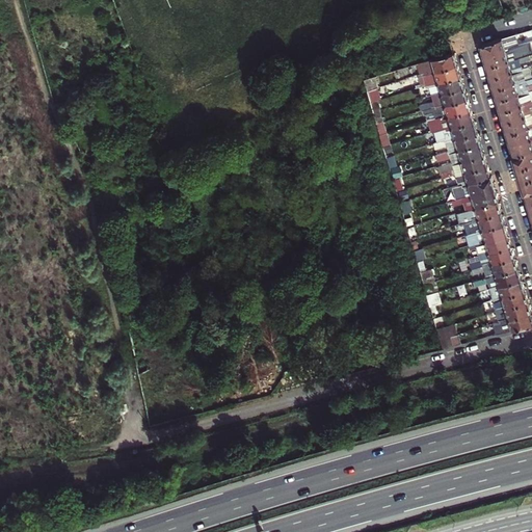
[(482,48),(484,57),(504,51),(505,52),(508,51),(508,50),(531,43),(527,31),(483,44),(482,45),(482,46),(481,47),(482,48)]
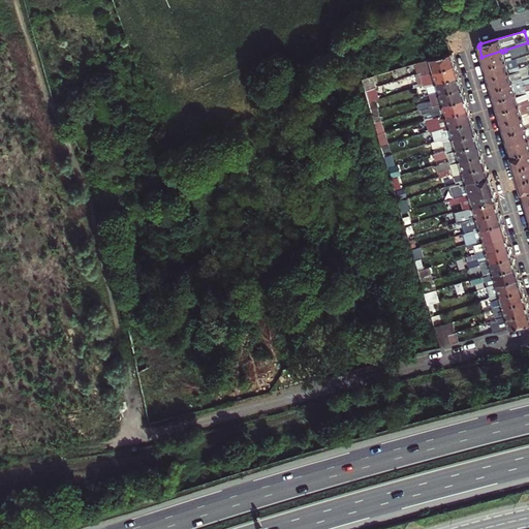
[(501,51),(481,57),(485,68),(505,62),(504,59),(510,57),(511,60),(527,55),(528,54),(528,47),(528,42),(505,50),(505,51),(502,52),(501,51)]
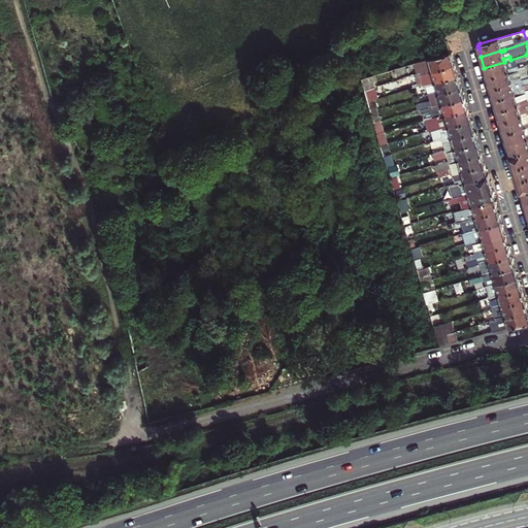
[(422,72),(454,64),(451,53),(450,52),(422,60),(425,69),(421,70),(422,72)]
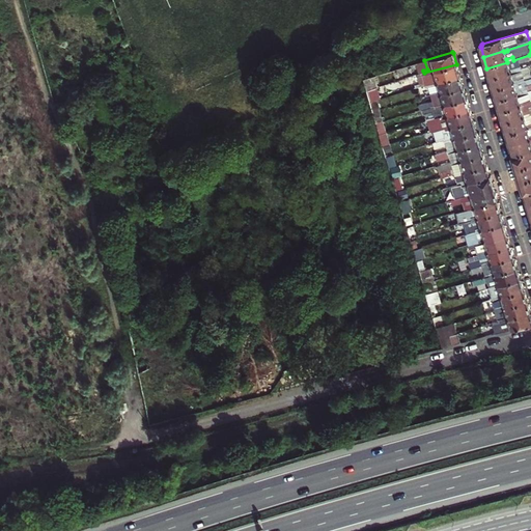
[(491,79),(510,73),(510,71),(515,68),(516,71),(528,67),(530,65),(530,61),(529,55),(513,60),(512,57),(506,59),(507,62),(486,68),(491,79)]
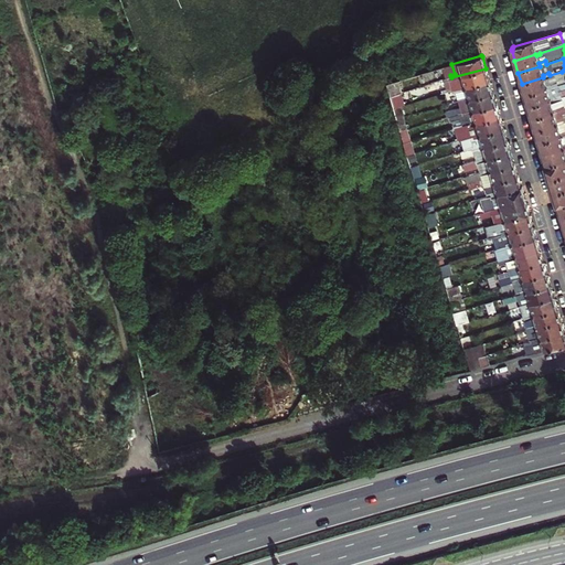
[(452,91),(489,80),(486,68),(451,77),(445,80),(448,89),(451,88),(452,91)]
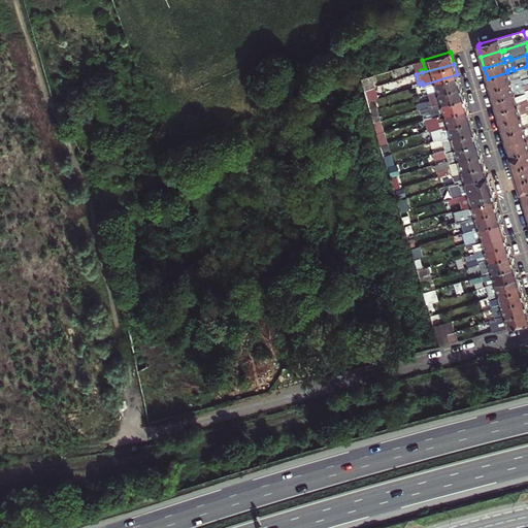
[(491,90),(510,84),(510,81),(517,79),(517,81),(522,79),(527,77),(525,67),(514,70),(513,68),(507,70),(507,72),(488,78),(491,90)]
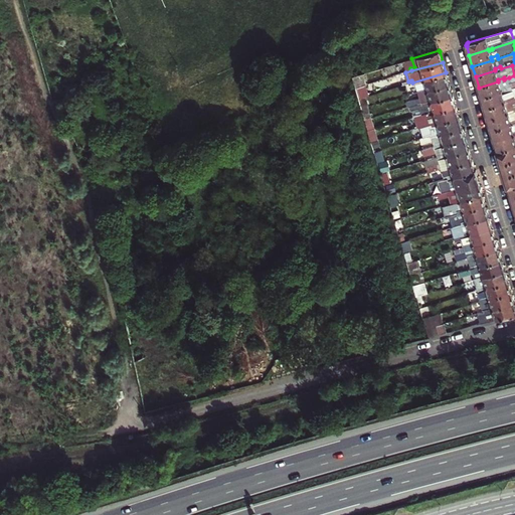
[(418,93),(450,83),(446,72),(412,82),(413,86),(415,84),(418,93)]
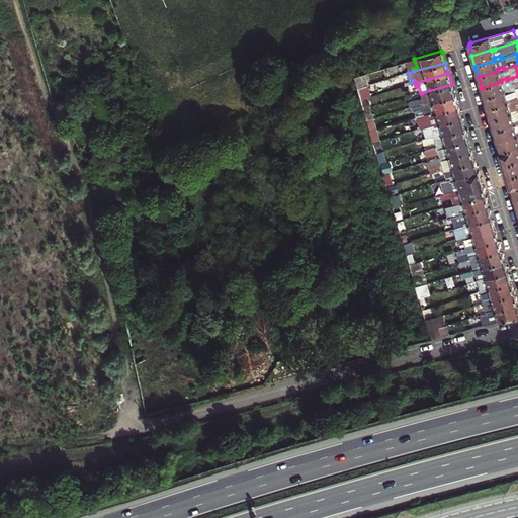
[(501,80),(501,82),(482,88),(485,99),(504,93),(503,91),(510,89),(511,91),(516,89),(512,78),(507,80),(507,78),(501,80)]
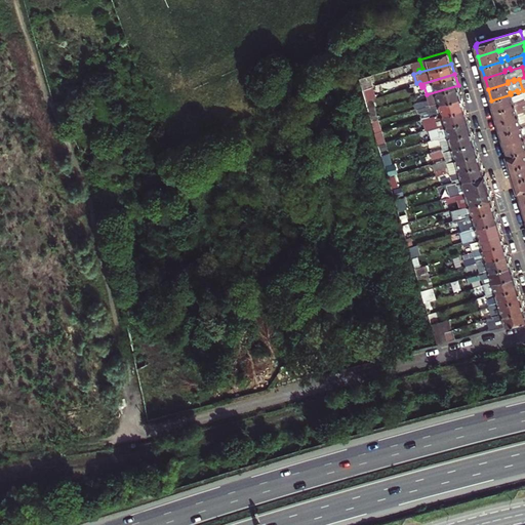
[(430,106),(461,96),(458,85),(427,94),(429,101),(414,105),(415,110),(430,106)]
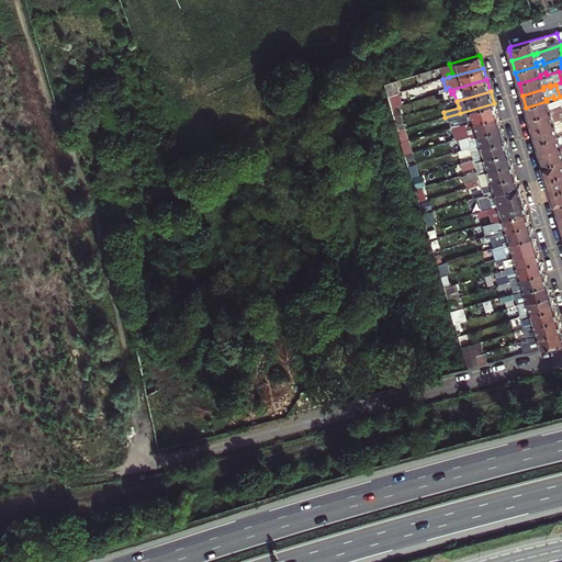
[(526,108),(529,119),(550,112),(550,110),(557,108),(558,111),(561,109),(561,96),(560,97),(554,99),(553,97),(546,99),(547,101),(526,108)]
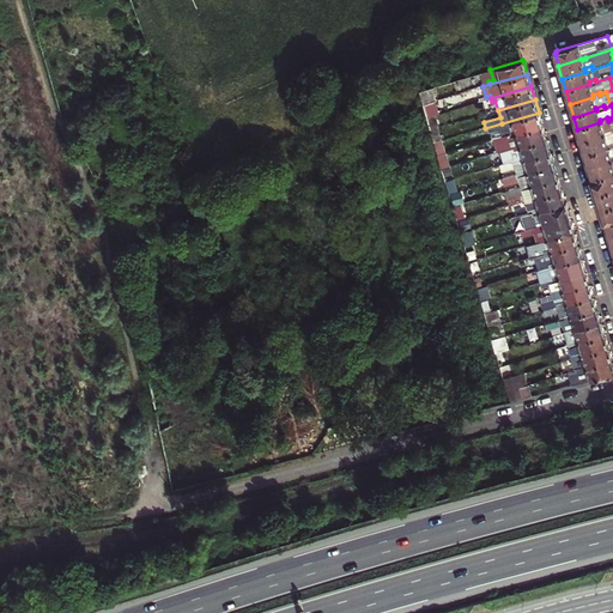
[(539,113),(502,123),(503,126),(507,125),(509,132),(505,133),(505,137),(542,126),(539,113)]
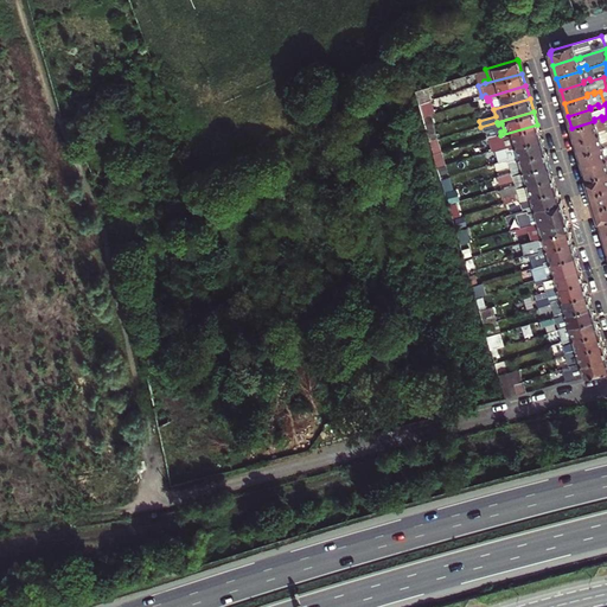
[(572,128),(576,141),(599,134),(598,132),(605,129),(606,132),(606,117),(602,120),(601,116),(594,119),(594,121),(572,128)]
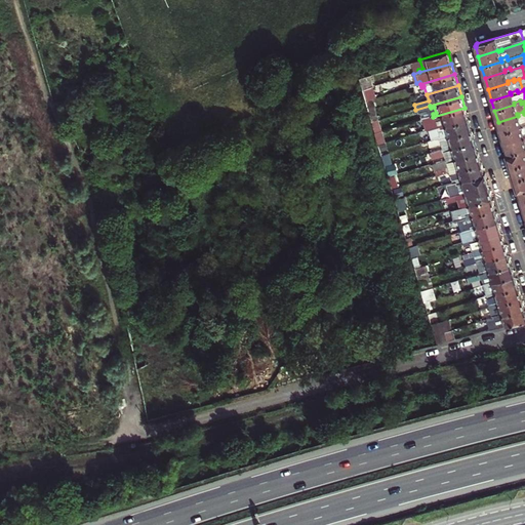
[(415,110),(412,111),(413,116),(417,114),(419,120),(421,120),(433,117),(433,114),(436,113),(434,107),(431,108),(430,106),(415,110)]
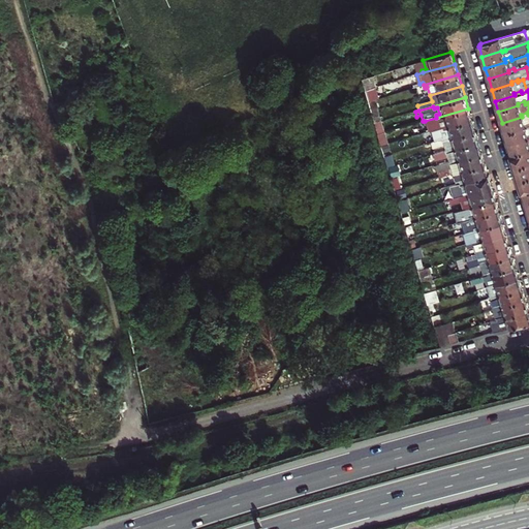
[(433,130),(471,119),(468,109),(436,118),(425,121),(428,131),(433,130)]
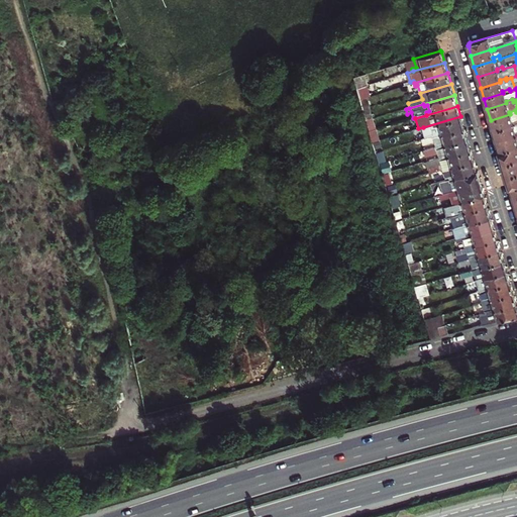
[(370,108),(364,110),(367,120),(373,118),(370,108)]
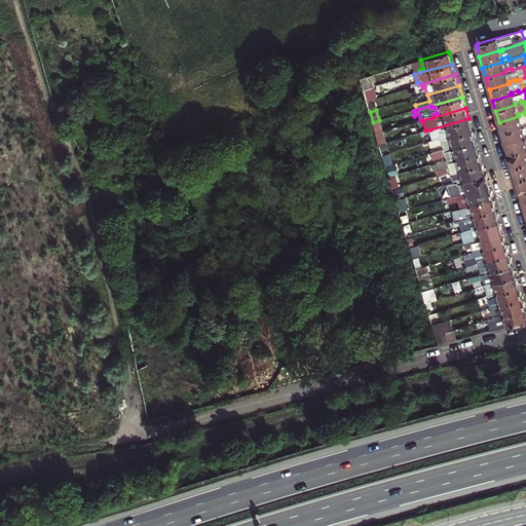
[(500,126),(502,134),(522,127),(522,124),(525,123),(525,114),(524,112),(518,114),(519,116),(499,122),(500,126)]
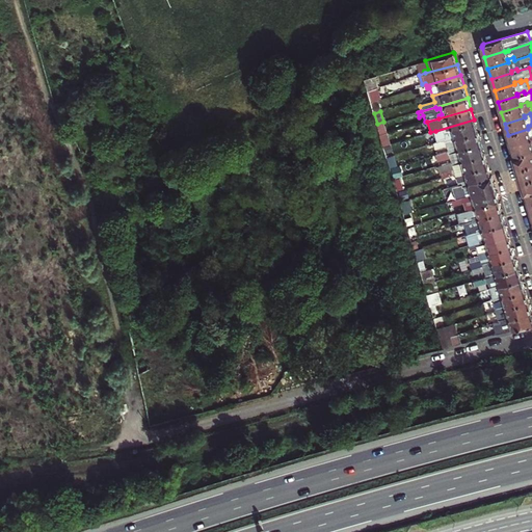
[(437,142),(478,131),(474,120),(435,131),(437,142)]
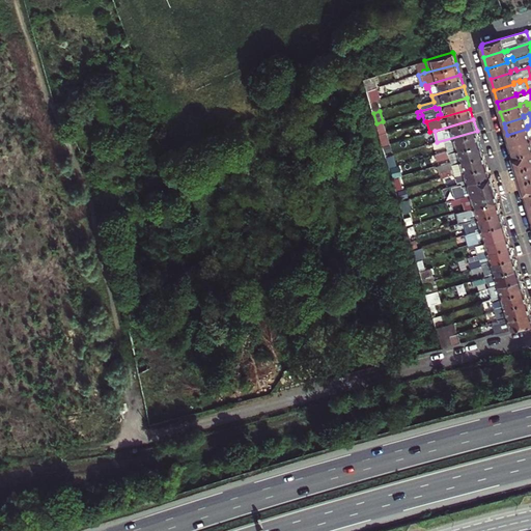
[(383,121),(376,123),(380,135),(386,133),(383,121)]
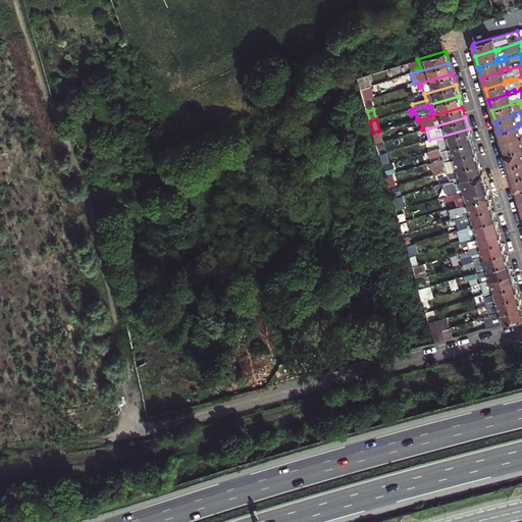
[(499,133),(502,143),(521,137),(521,135),(521,134),(521,122),(518,123),(518,126),(499,133)]
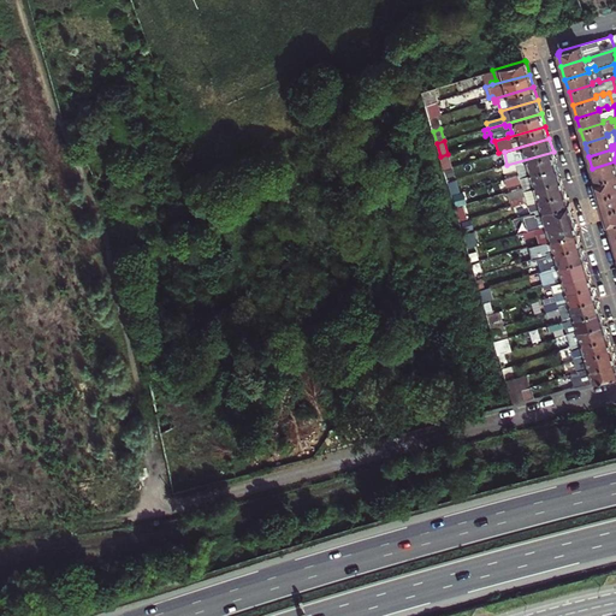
[(520,176),(557,164),(554,152),(507,165),(503,166),(505,172),(517,169),(520,176)]
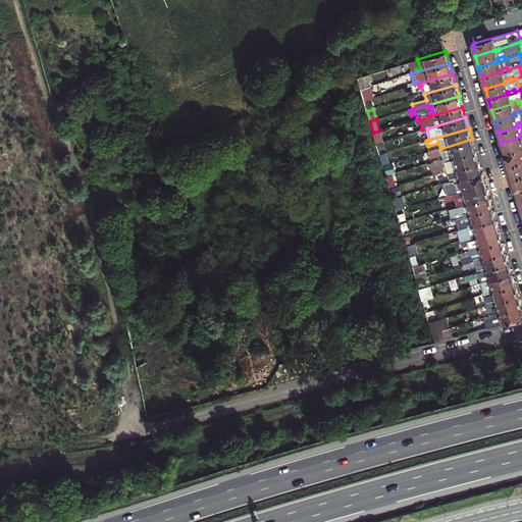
[(379,131),(373,133),(376,144),(382,142),(379,131)]
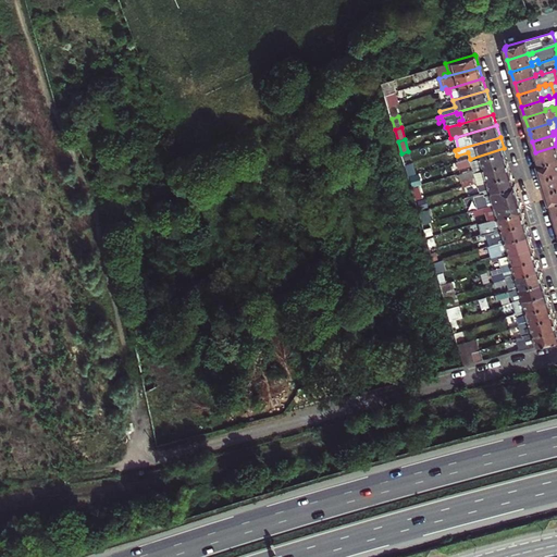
[(537,164),(556,158),(556,143),(556,144),(556,146),(535,152),(539,162),(537,162),(537,164)]
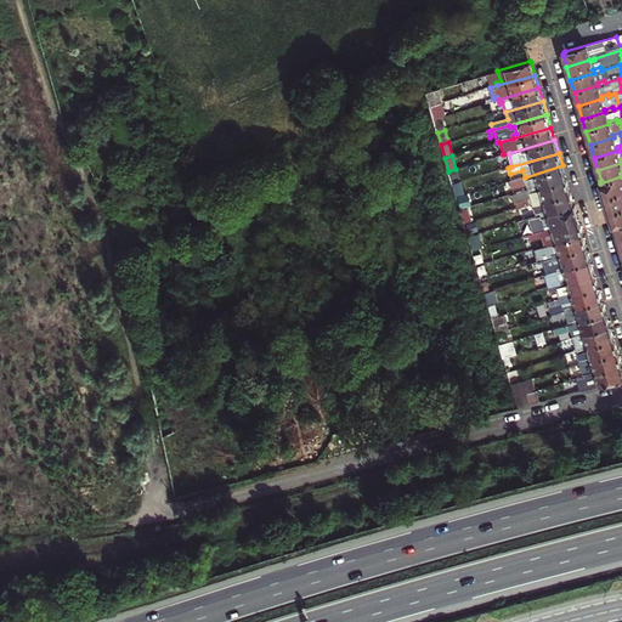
[(529,191),(566,179),(563,165),(525,177),(509,181),(512,187),(526,182),(529,191)]
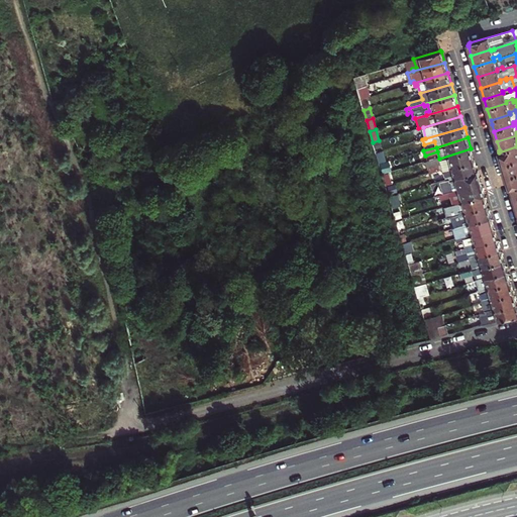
[(516,146),(499,152),(503,165),(516,160),(516,146)]
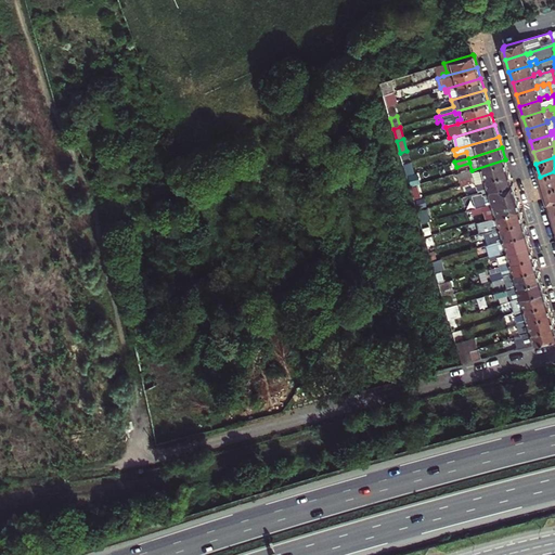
[(475,182),(510,171),(505,159),(472,170),(460,173),(463,185),(475,182)]
